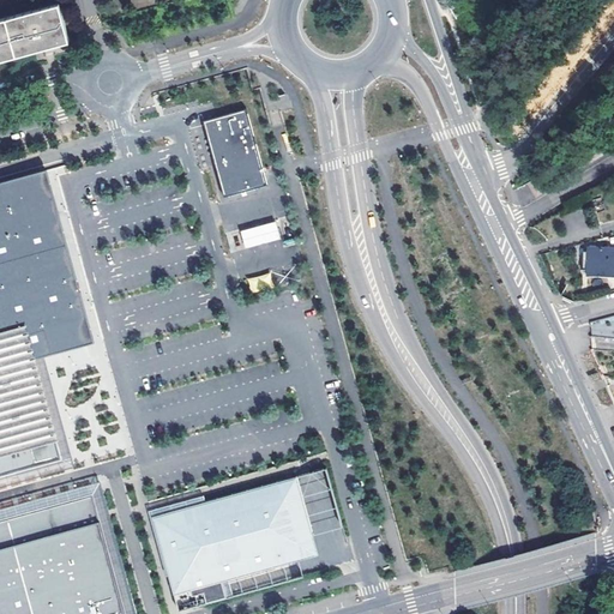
[(59,2),(0,18),(0,59),(48,47),(70,40),(67,31),(59,2)]
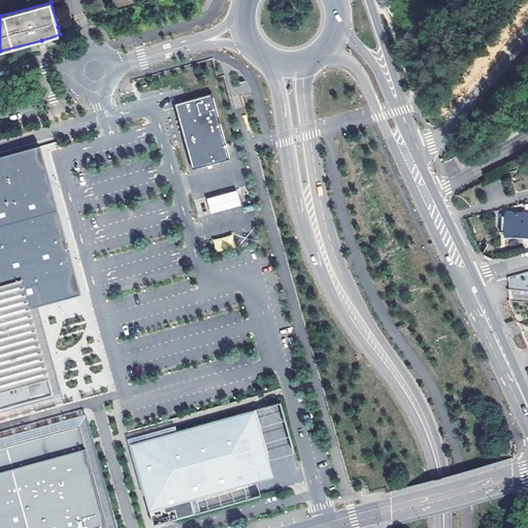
[(176,104),(194,167),(228,158),(211,95),(176,104)]
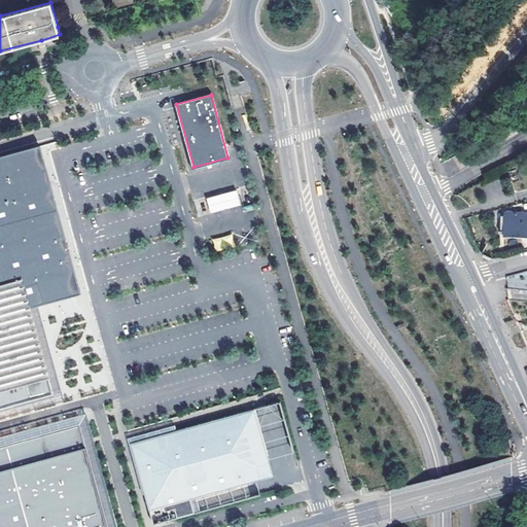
[(39,146),(37,138),(21,142),(23,150),(39,146)]
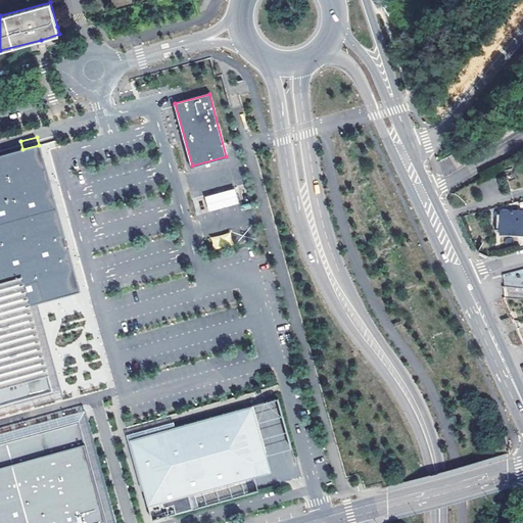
[(0,407),(52,392),(29,306),(80,293),(39,145),(22,149),(0,155),(0,407)]
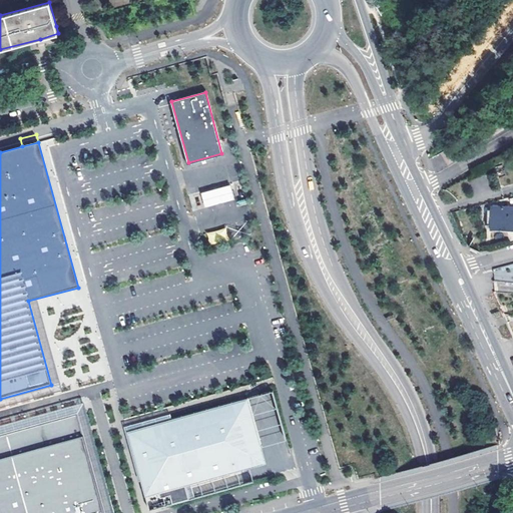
[(458,157),(462,154),(456,145),(447,150),(450,157),(452,158),(455,158),(458,157)]
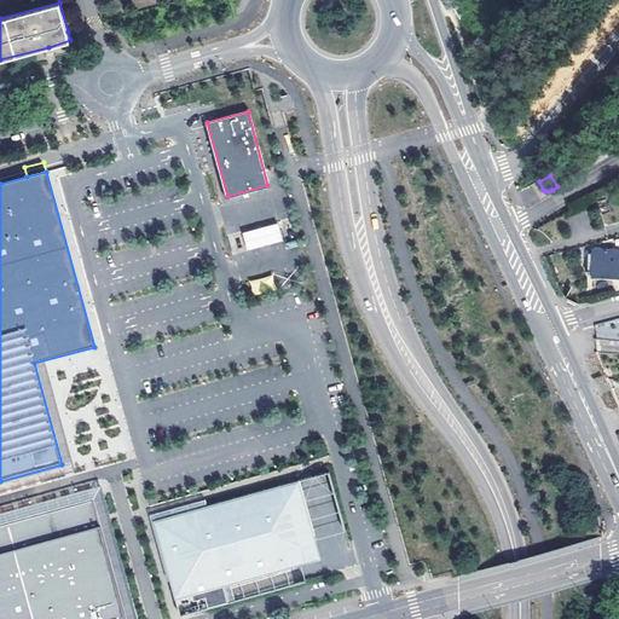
[(539,181),(536,184),(542,192),(543,195),(544,196),(545,197),(548,197),(560,189),(559,187),(557,186),(553,190),(549,191),(545,191),(543,190),(539,181)]
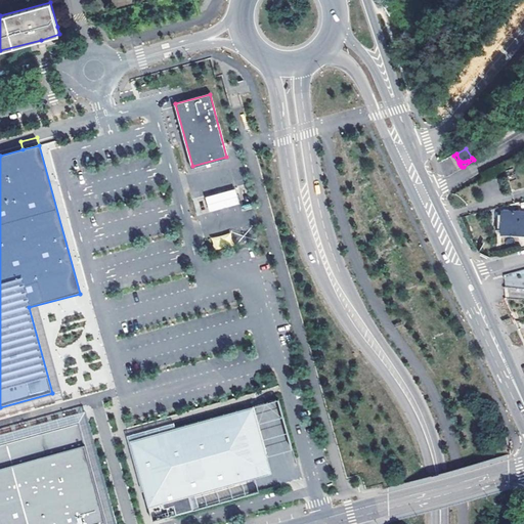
[(239,203),(235,188),(206,198),(210,212),(239,203)]
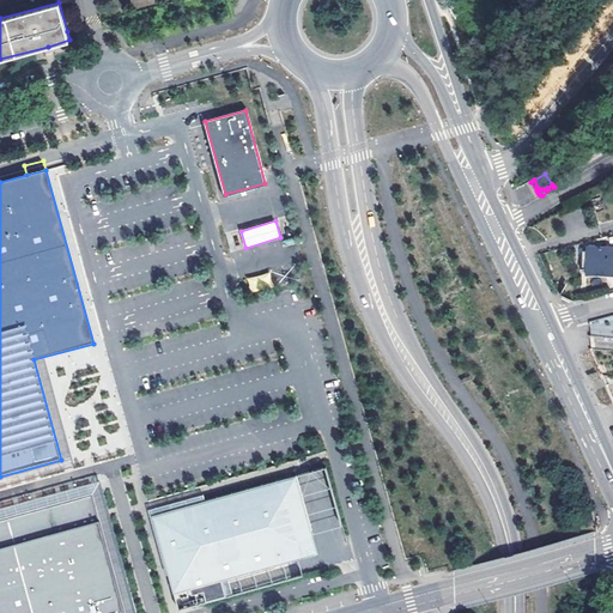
[(612,273),(612,248),(589,248),(588,273),(612,273)]
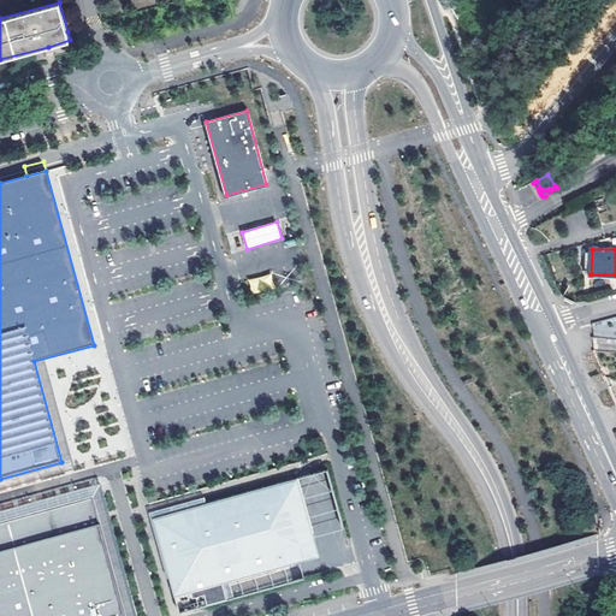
[(271,273),(248,279),(252,294),(274,288),(271,273)]
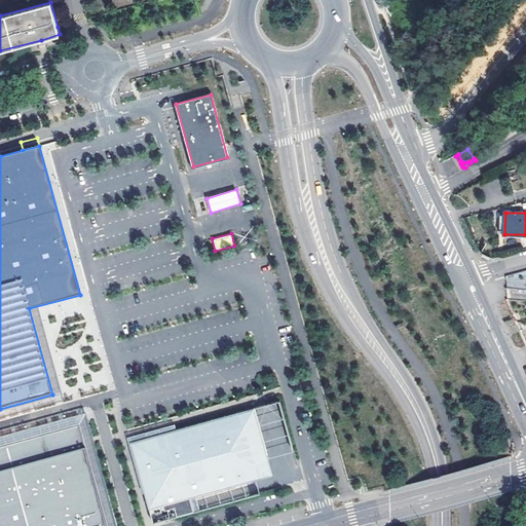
[(145,492),(149,508),(163,503),(164,509),(175,506),(177,515),(194,511),(190,496),(257,478),(269,457),(255,406),(176,428),(130,441),(145,492)]
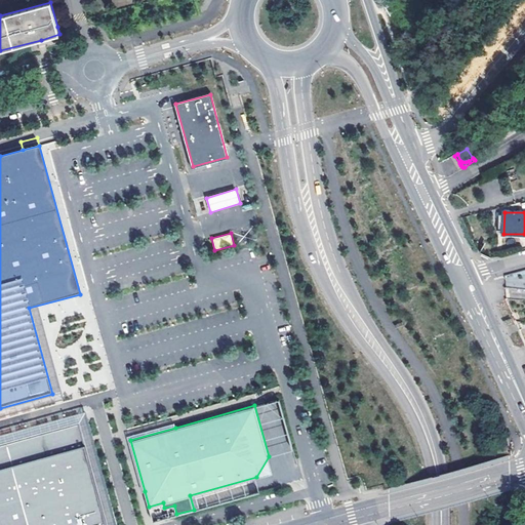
[(106,524),(77,417),(0,438),(0,446),(70,427),(96,524),(106,524)]
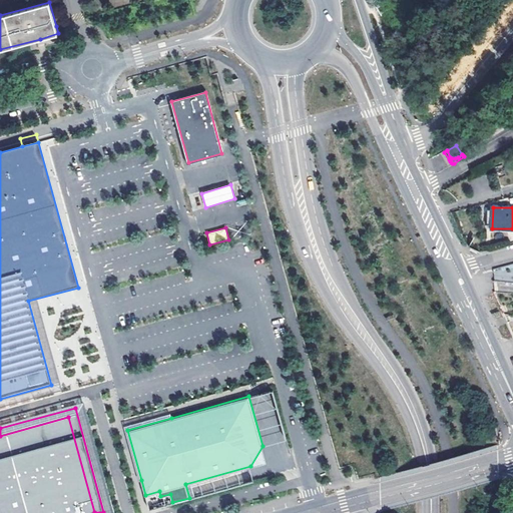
[(127,430),(171,418),(170,412),(123,426),(139,481),(141,480),(127,430)]
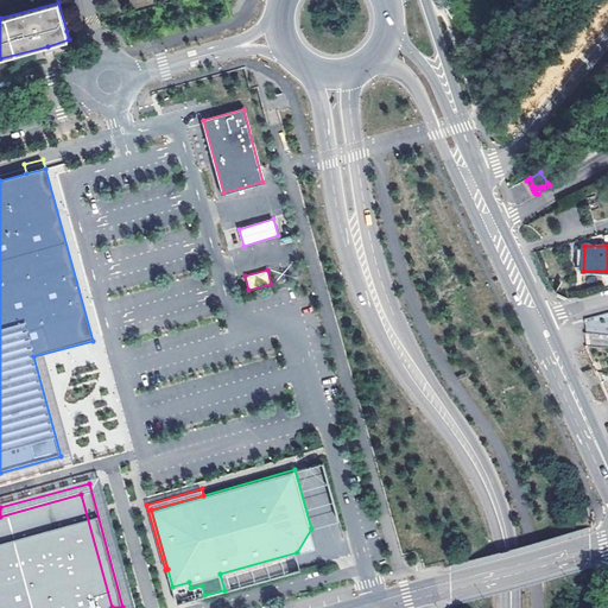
[(112,607),(81,494),(0,517),(0,607),(112,607)]
